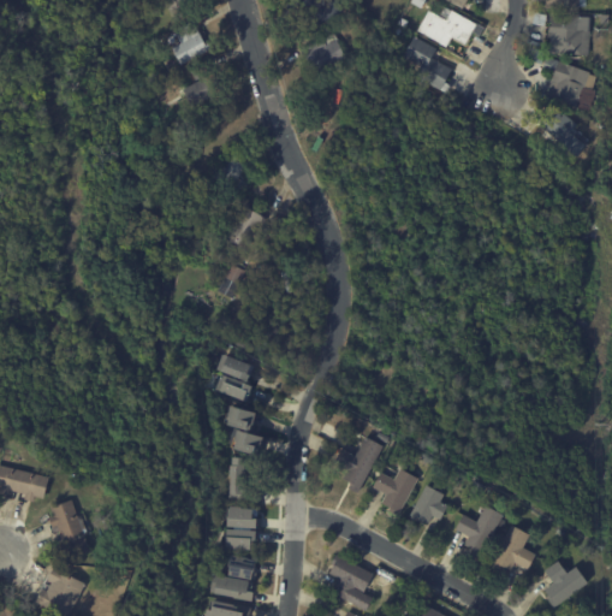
[(188,0),(192,10),(173,19),(162,0),(188,0)]
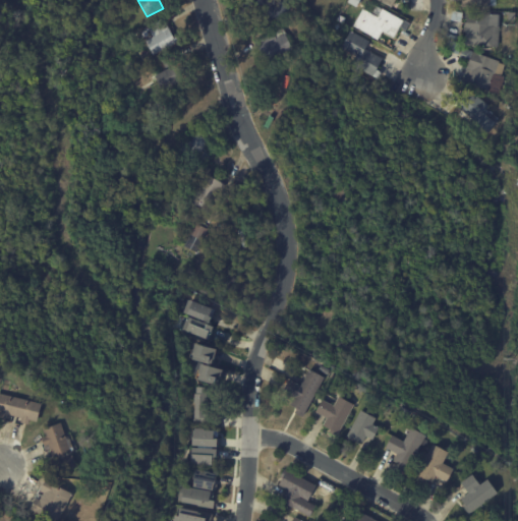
[(273,0),(275,3),(274,4),(280,15),(266,22),(259,8),(247,14),(241,4),(249,0),(252,0),(253,1),(254,0),(273,0)]
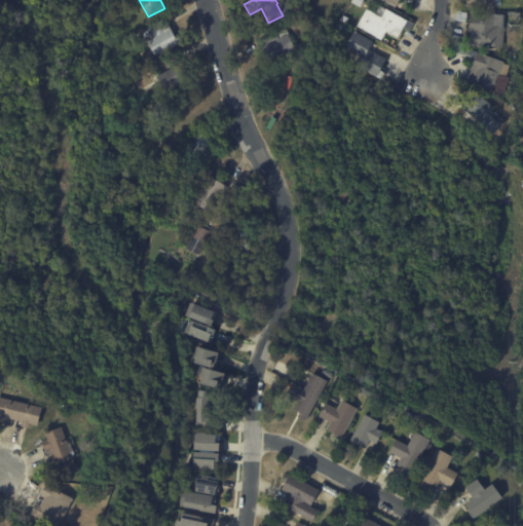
[(351,0),(366,0),(362,8),(350,2),(351,0)]
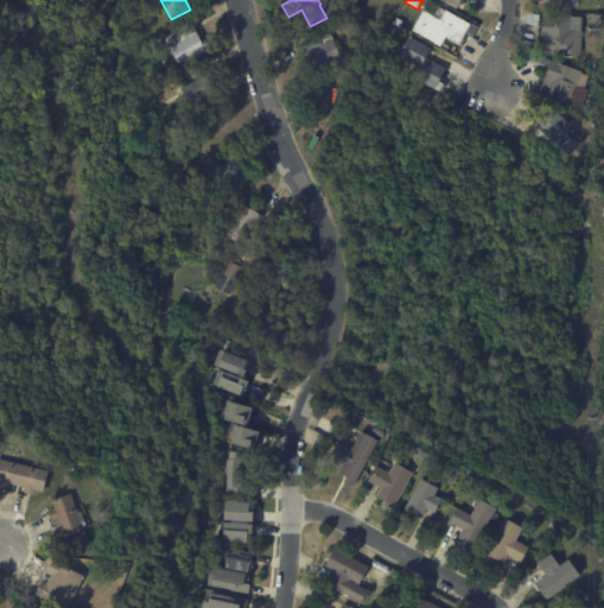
[(470,24),(459,43),(445,35),(440,45),(412,29),(423,7),(440,18),(445,8),(471,21),(470,24)]
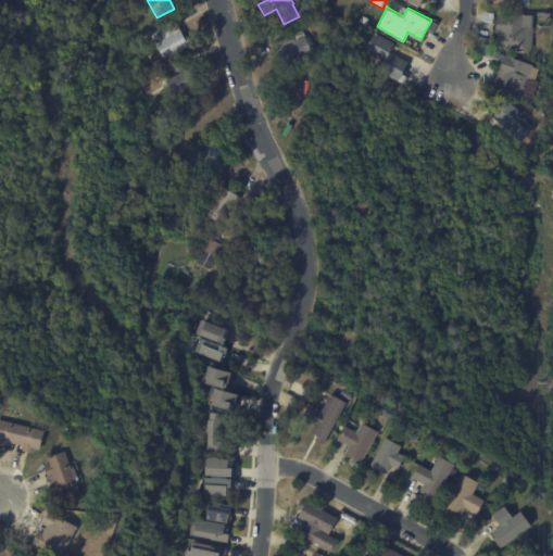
[(494,34),(495,24),(499,24),(499,14),(533,16),(531,50),(497,48),(498,34),(494,34)]
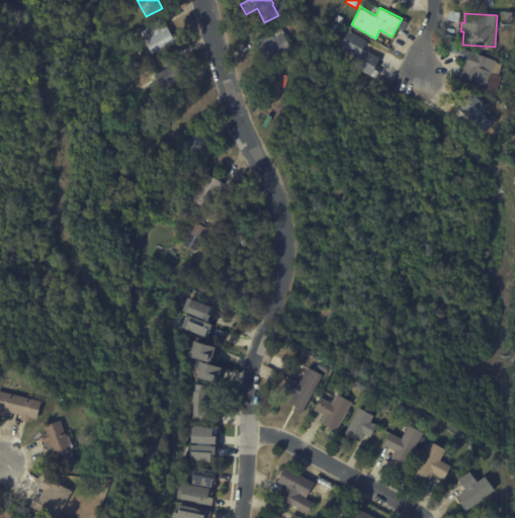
[(163,24),(171,38),(173,37),(175,42),(158,52),(158,54),(152,57),(144,40),(151,37),(145,26),(161,18),(163,24)]
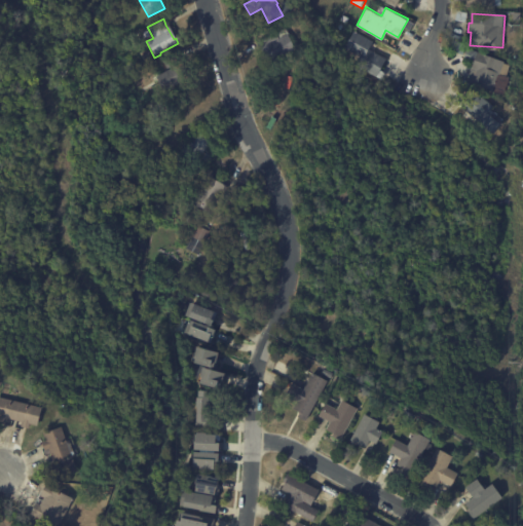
[(264,55),(256,40),(282,27),(285,34),(286,34),(293,48),(268,62),(264,55)]
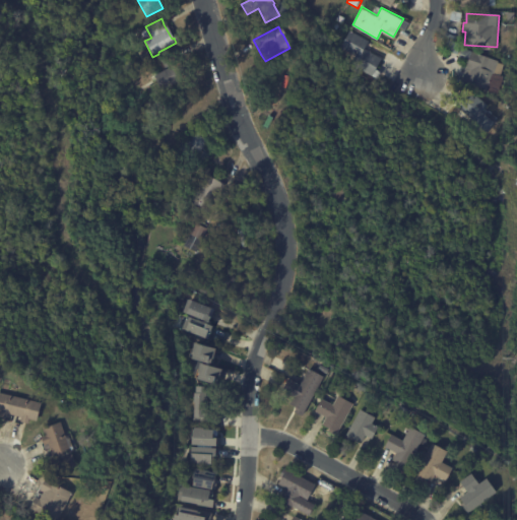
[(369,42),(365,49),(382,58),(377,69),(381,71),(377,78),(351,64),(356,55),(340,47),(350,29),(370,41),(369,42)]
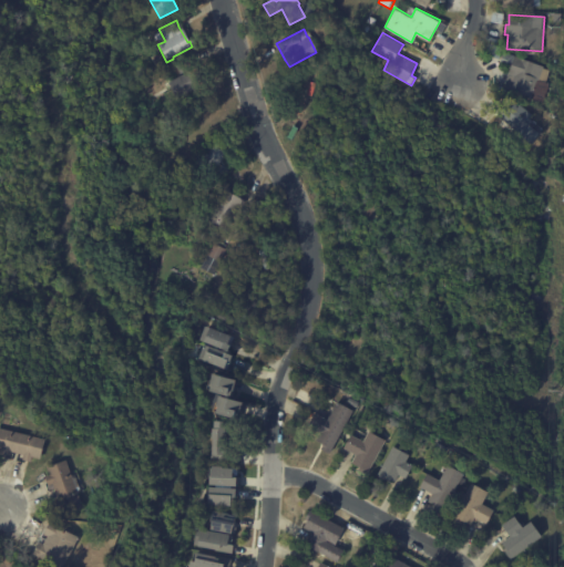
[(499,59),(485,57),(489,44),(501,47),(499,59)]
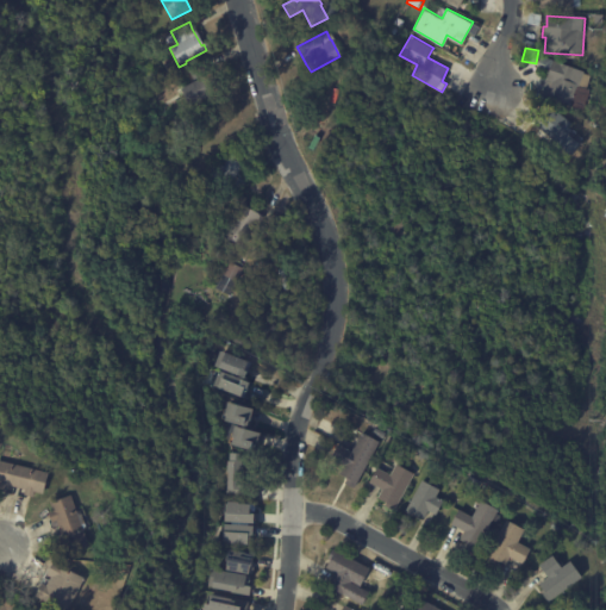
[(589,94),(582,111),(541,95),(548,74),(536,69),(541,57),(585,73),(583,74),(592,78),(587,91),(591,91),(589,94)]
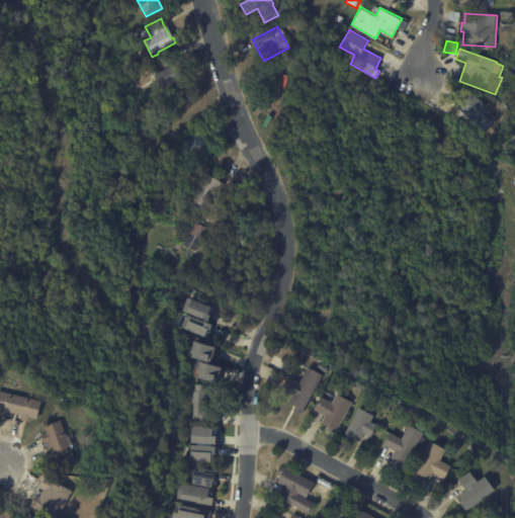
[(174,52),(186,76),(162,90),(153,74),(164,69),(159,60),(173,52),(174,52)]
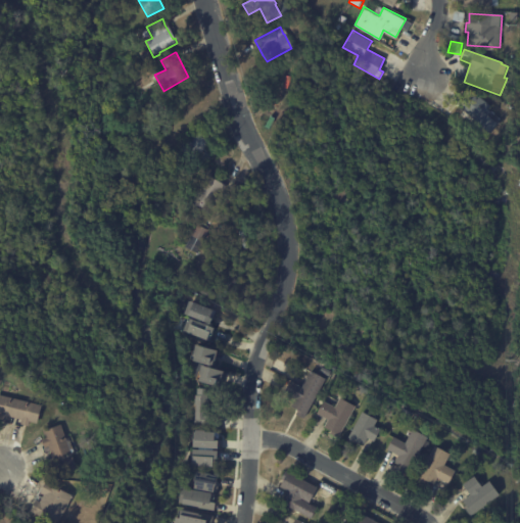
[(469,129),(475,121),(459,108),(471,91),(490,106),(485,114),(499,125),(486,141),(469,129)]
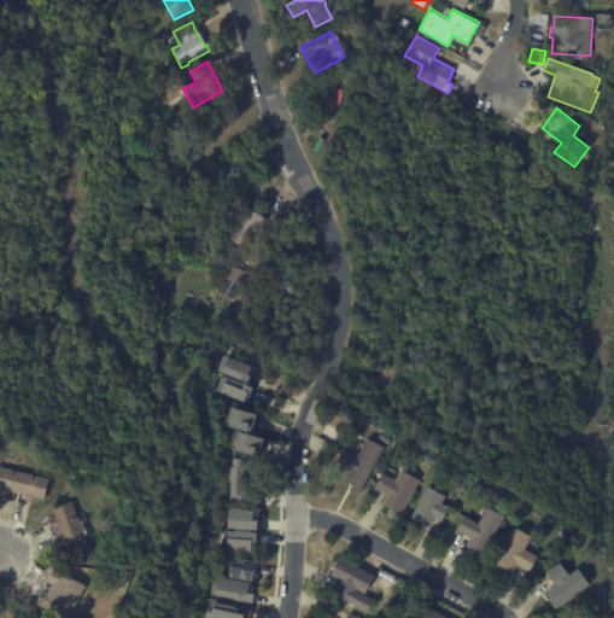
[(240,156),(245,161),(244,162),(249,167),(244,172),(253,180),(238,198),(214,178),(231,157),(229,155),(233,151),(240,156)]
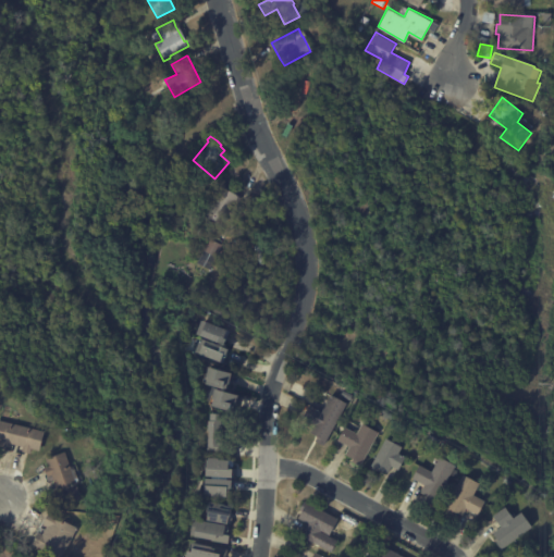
[(237,197),(241,199),(225,227),(206,217),(217,197),(210,193),(214,185),(237,197)]
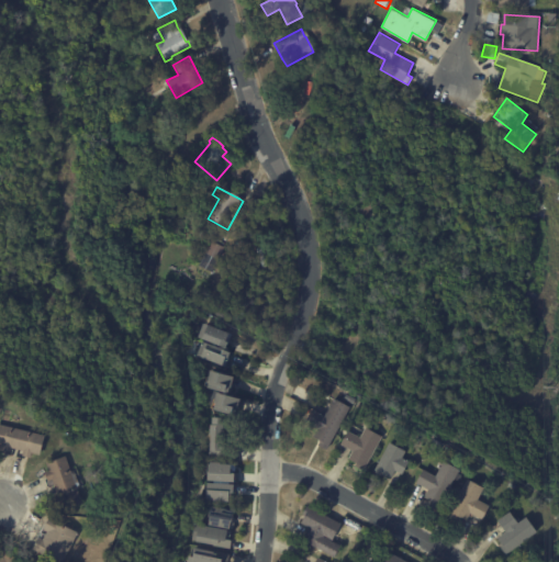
[(212,242),(224,248),(211,272),(199,266),(212,242)]
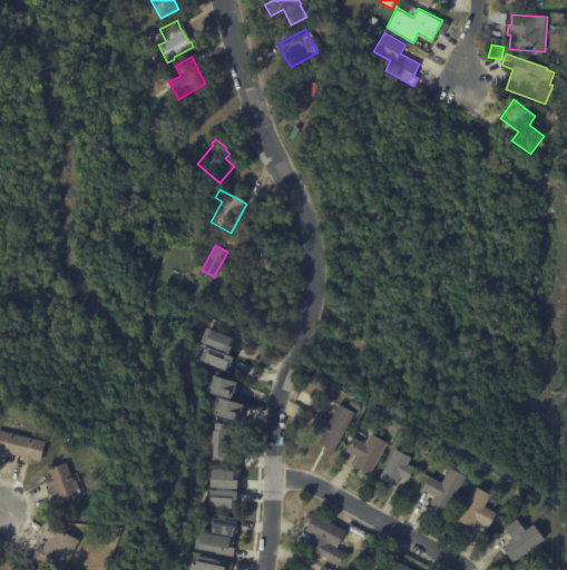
[(234,344),(232,351),(204,341),(209,326),(235,336),(233,344),(234,344)]
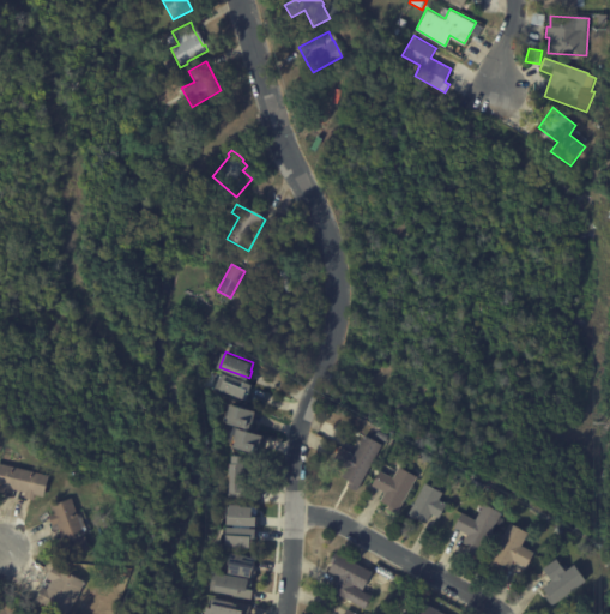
[(248,380),(254,383),(252,390),(249,390),(246,398),(218,386),(224,371),(248,380)]
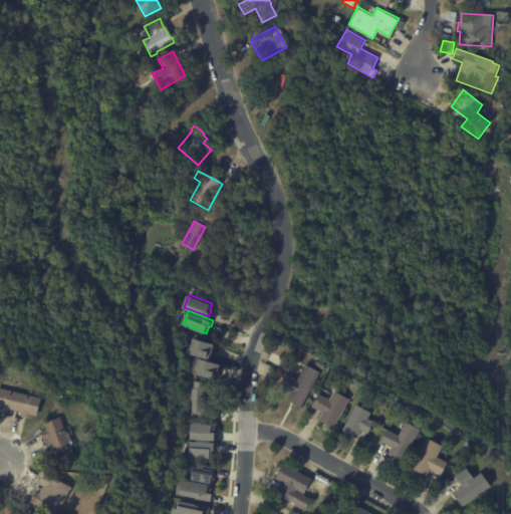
[(214,346),(212,354),(211,354),(210,356),(209,356),(208,358),(188,352),(190,344),(192,345),(194,338),(215,344),(214,346)]
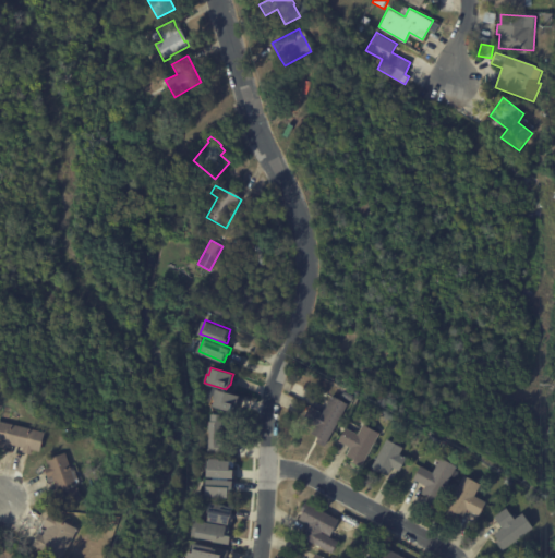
[(238,397),(234,411),(210,403),(213,396),(215,396),(217,389),(239,396),(238,397)]
